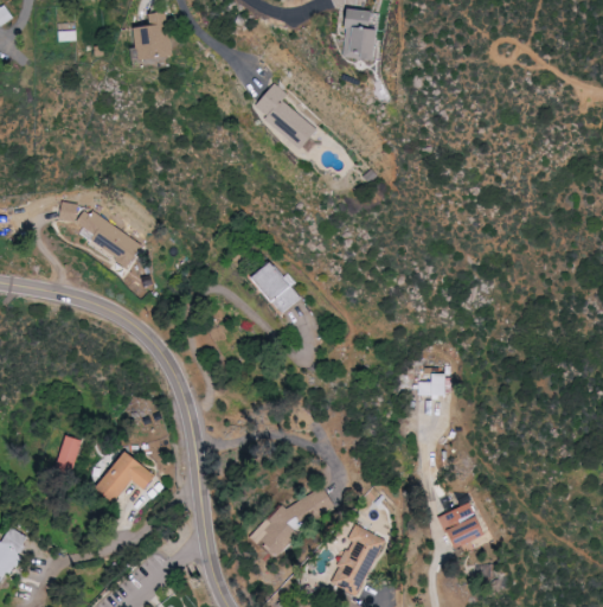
[(341,57),(376,61),(379,29),(370,27),(372,11),(346,8),(341,57)]
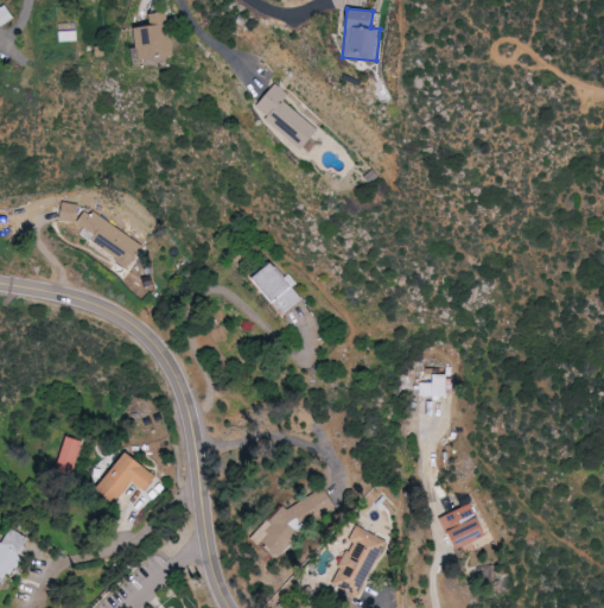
[(135,26),(137,58),(170,57),(167,12),(148,13),(148,26),(135,26)]
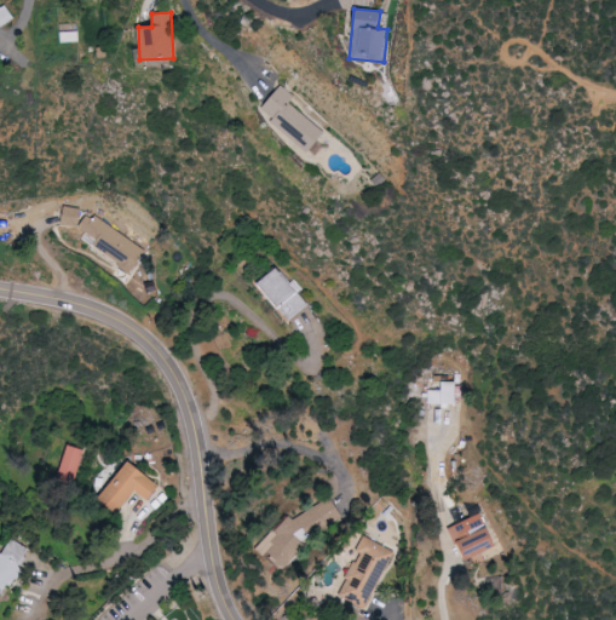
[(57,32),(58,42),(75,42),(75,32),(57,32)]
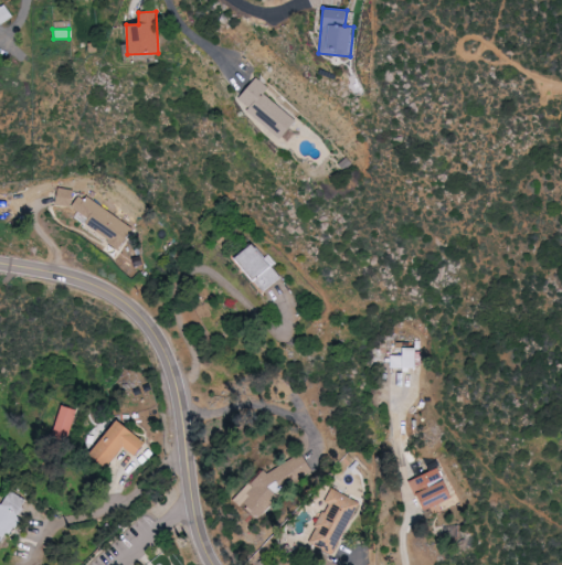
[(263,94),(267,89),(254,78),(235,102),(279,139),(295,120),(263,94)]
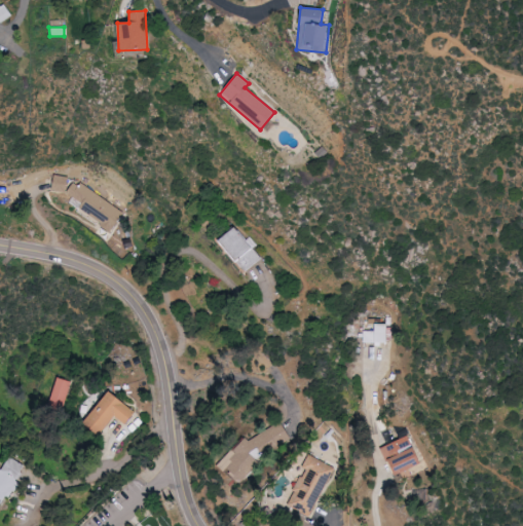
[(49,186),(69,197),(65,203),(110,229),(120,212),(55,174),(49,186)]
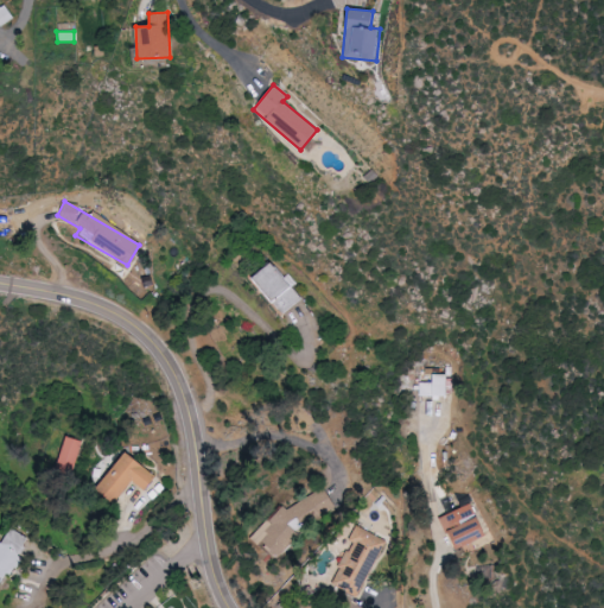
[(300,297),(271,261),(250,279),(280,314),(300,297)]
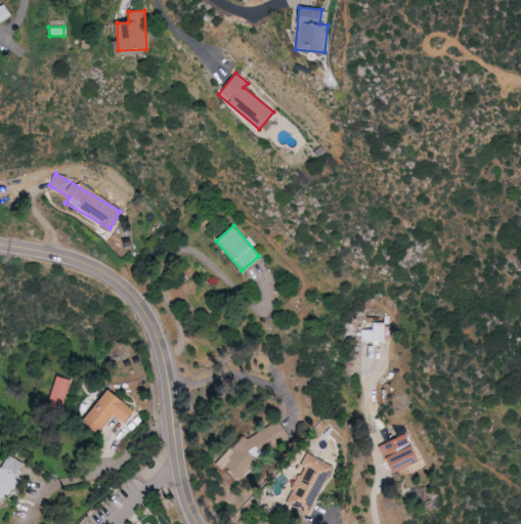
[(359,342),(383,342),(383,322),(371,322),(371,330),(359,330),(359,342)]
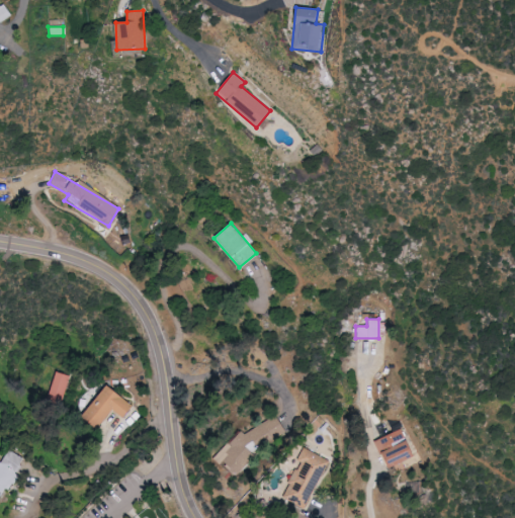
[(47,401),(61,404),(66,374),(53,372),(47,401)]
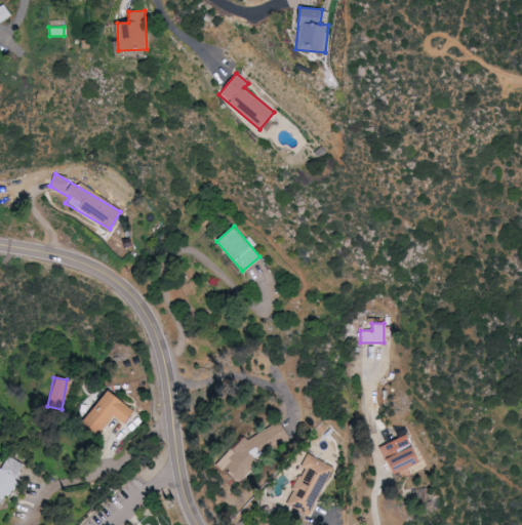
[(83,422),(98,434),(112,415),(123,423),(134,410),(107,391),(83,422)]
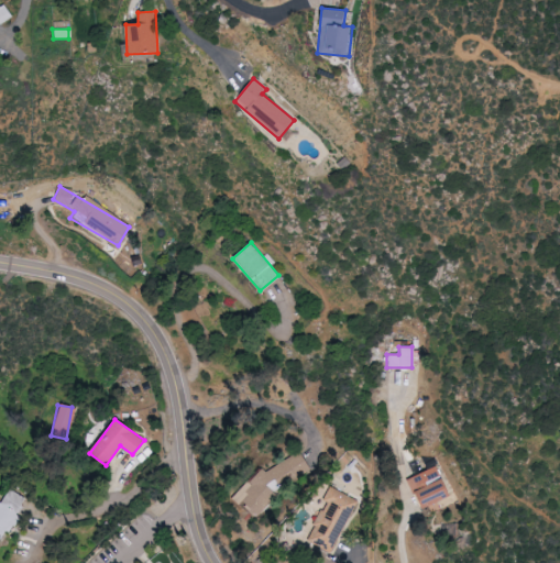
[(406,479),(420,510),(450,496),(437,465),(406,479)]
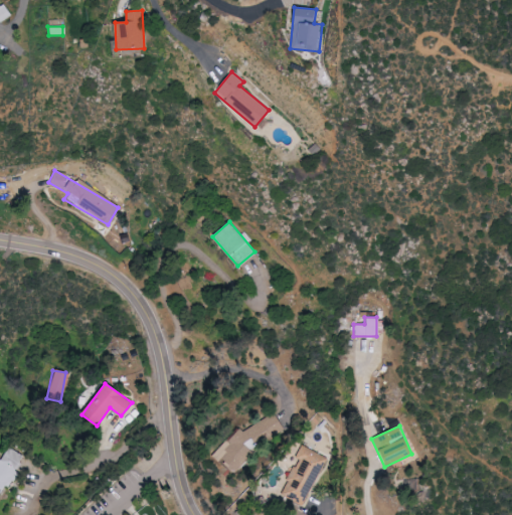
[(325,458),(300,446),(294,459),(297,460),(280,496),(302,507),(325,458)]
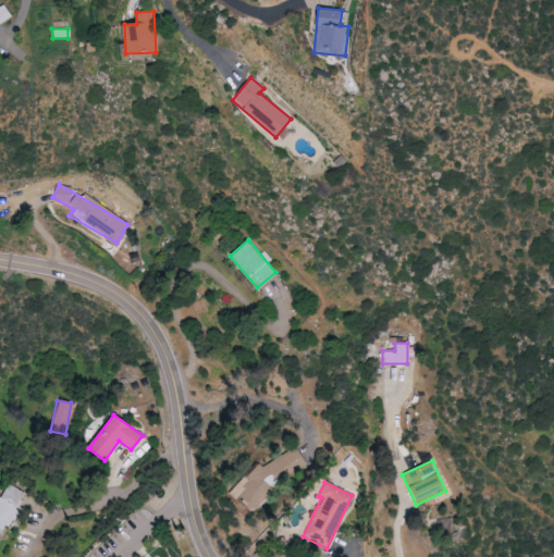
[(0,540),(25,494),(9,484),(1,498),(0,497),(0,540)]
